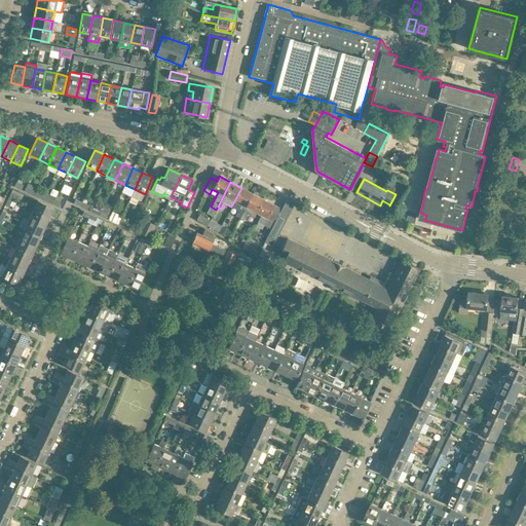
[(67,184),(60,198),(66,201),(73,186),(67,184)]
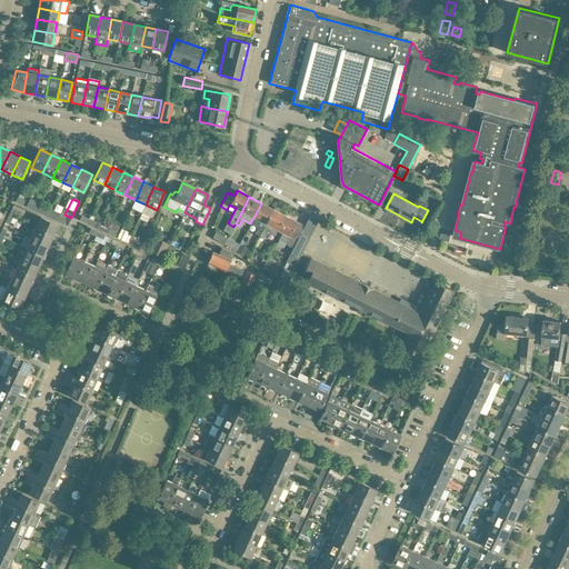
[(259,236),(272,209),(261,203),(250,223),(258,227),(255,233),(259,236)]
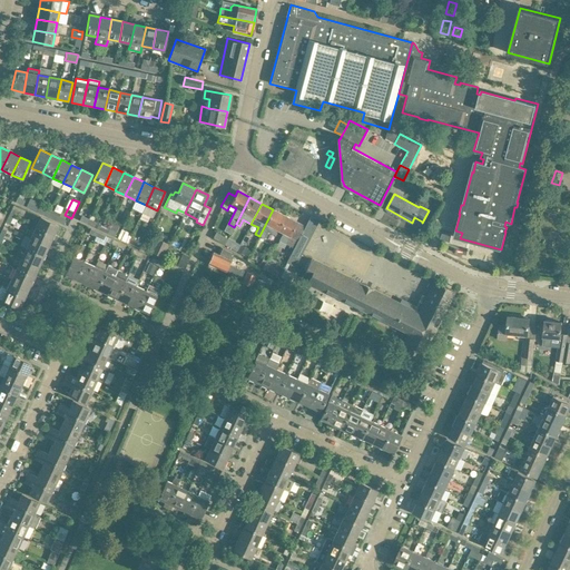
[(277,231),(285,216),(273,209),(259,236),(264,238),(267,232),(275,235),(276,235),(278,231),(277,231)]
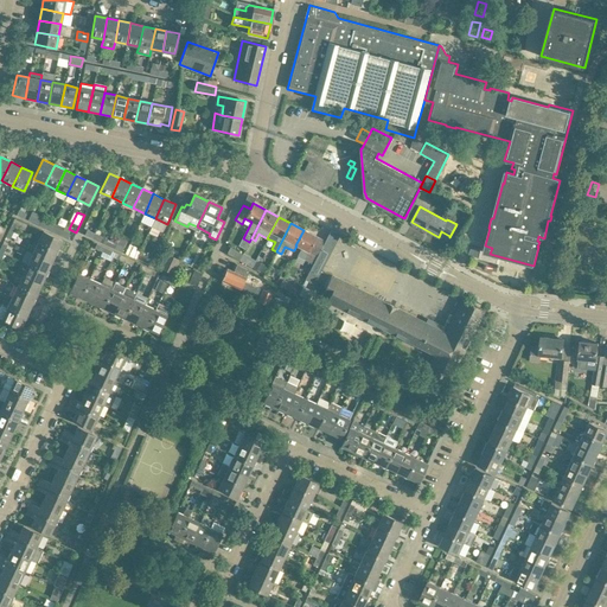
[(317,256),(325,242),(325,241),(317,237),(317,236),(304,230),(295,246),(296,246),(301,248),(298,256),(305,260),(313,264),(317,256)]
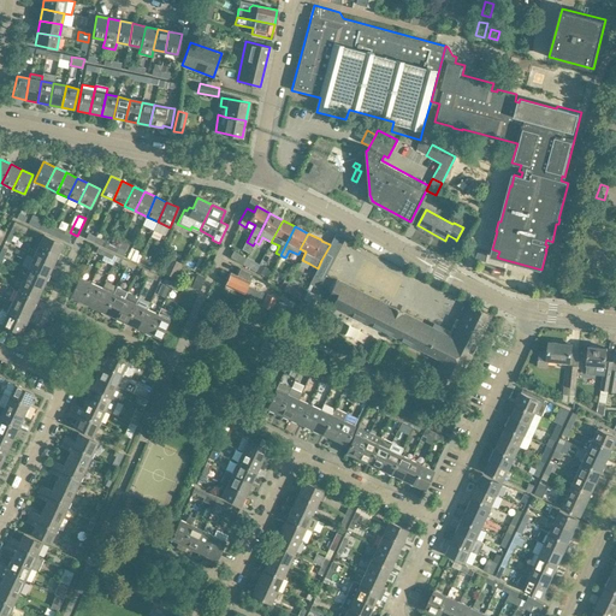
[(318,288),(343,238),(336,234),(330,244),(330,246),(321,260),(318,268),(309,283),(318,288)]
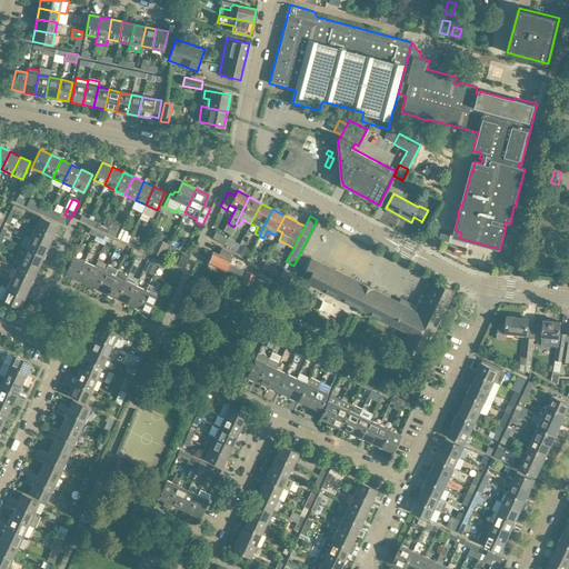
[(58,226),(40,217),(35,228),(53,237),(58,226)]
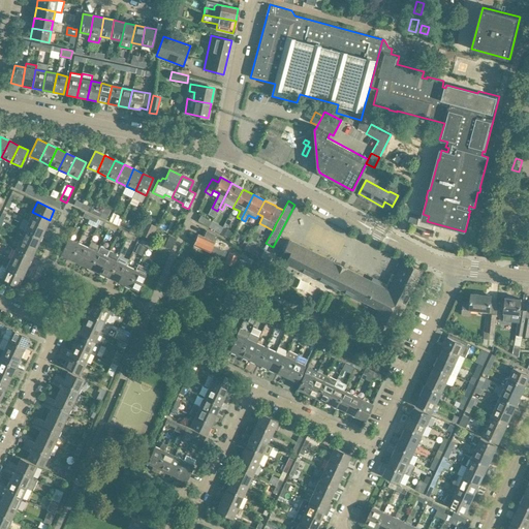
[(101,212),(92,208),(90,212),(99,216),(101,212)]
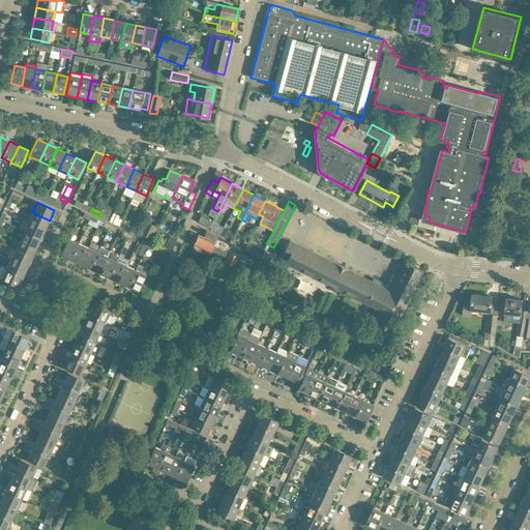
[(50,221),(32,212),(28,222),(45,230),(50,221)]
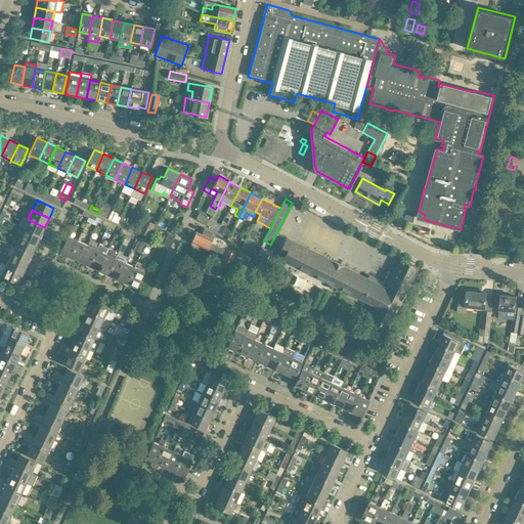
[(206,225),(210,220),(199,214),(195,219),(206,225)]
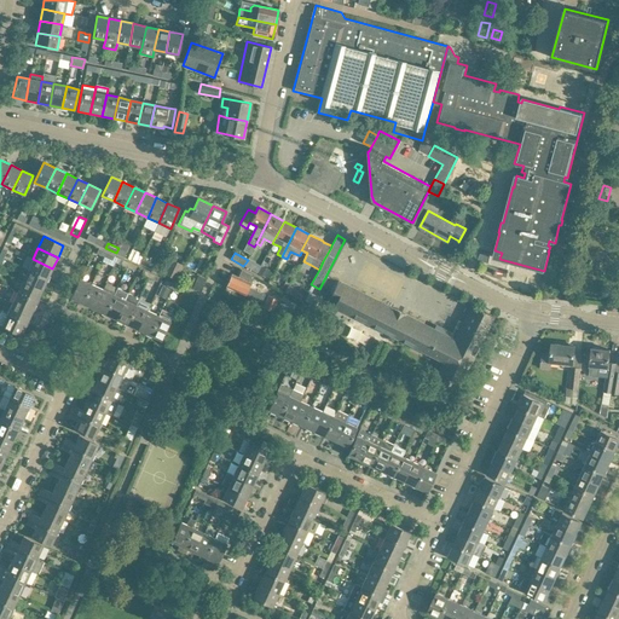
[(52,268),(33,259),(28,270),(47,279),(52,268)]
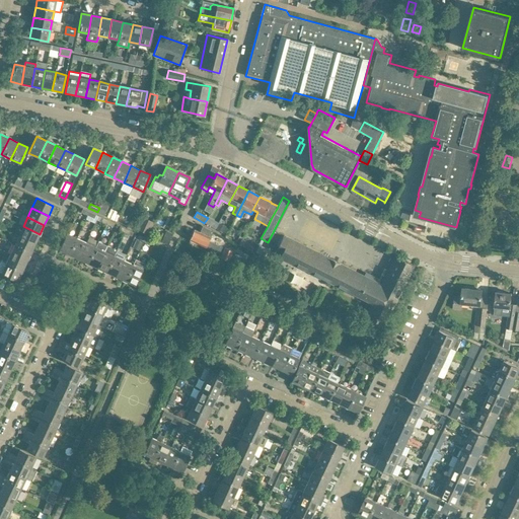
[(128,221),(119,217),(116,221),(126,226),(128,221)]
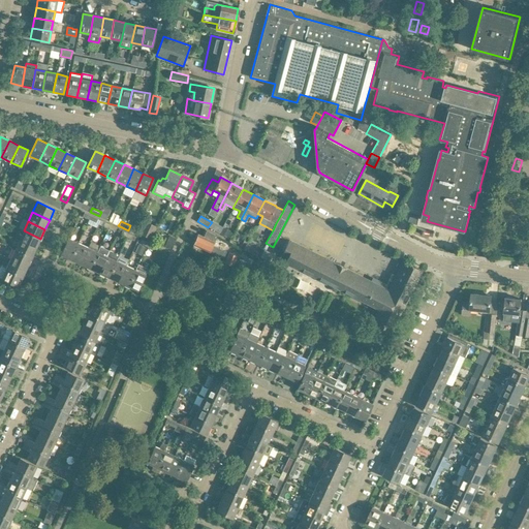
[(142,226),(138,232),(151,239),(157,226),(151,223),(148,229),(142,226)]
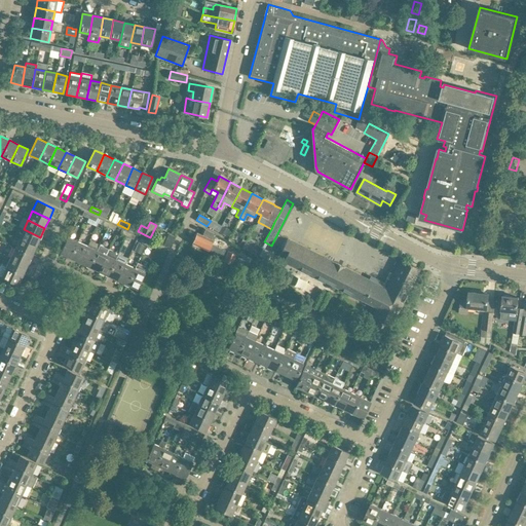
[(225,250),(212,243),(216,234),(204,228),(201,234),(197,233),(196,234),(194,234),(192,239),(194,239),(192,243),(222,257),(225,250)]
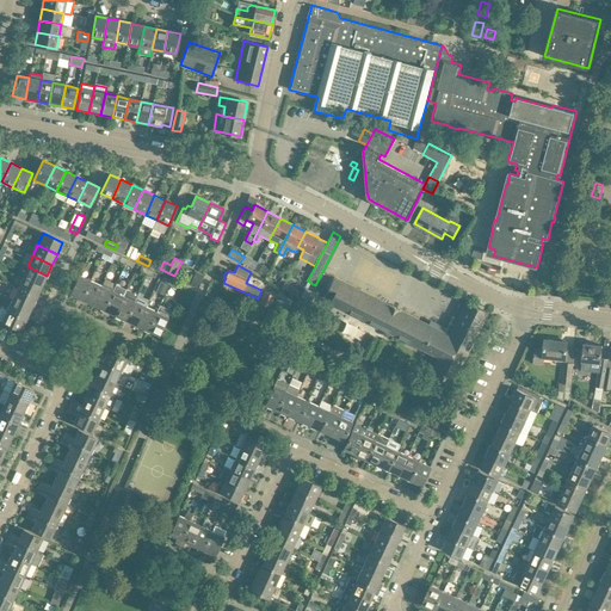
[(269,277),(273,270),(264,265),(260,272),(269,277)]
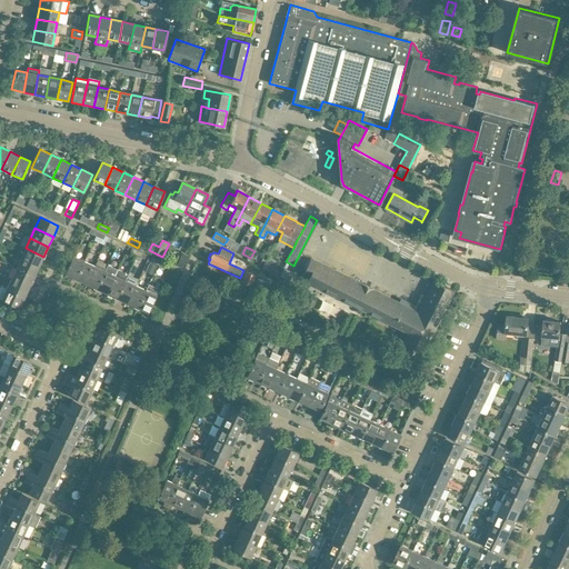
[(43,257),(26,248),(20,258),(39,267),(43,257)]
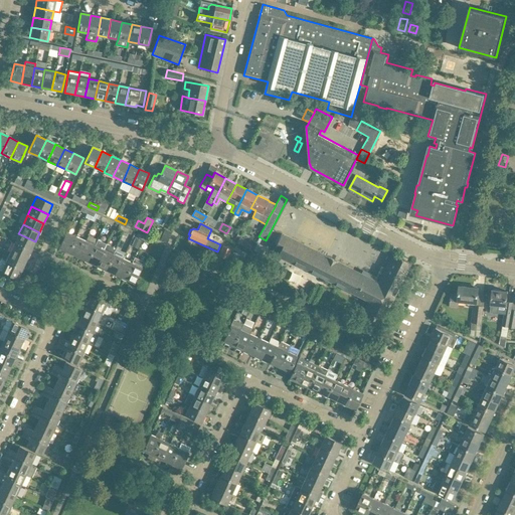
[(68,252),(76,236),(66,231),(58,247),(68,252)]
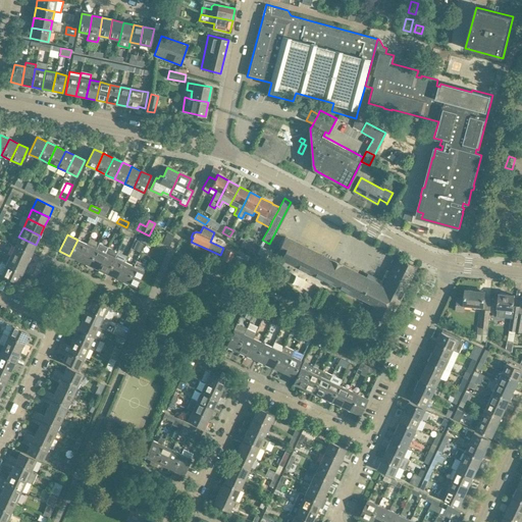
[(166,235),(163,242),(170,245),(173,238),(166,235)]
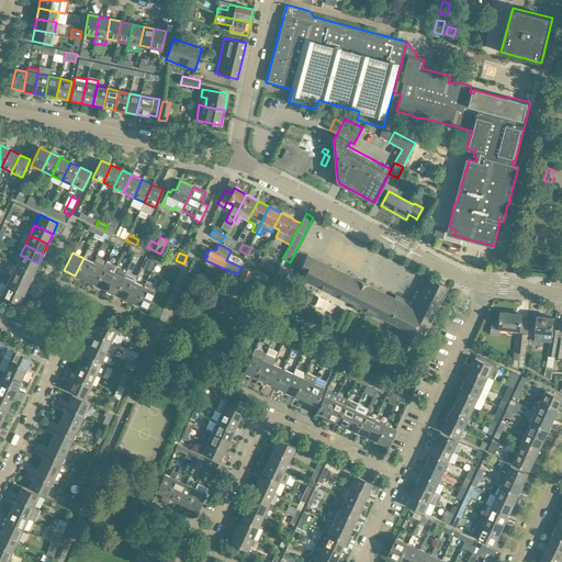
[(38,263),(20,255),(15,266),(33,273),(38,263)]
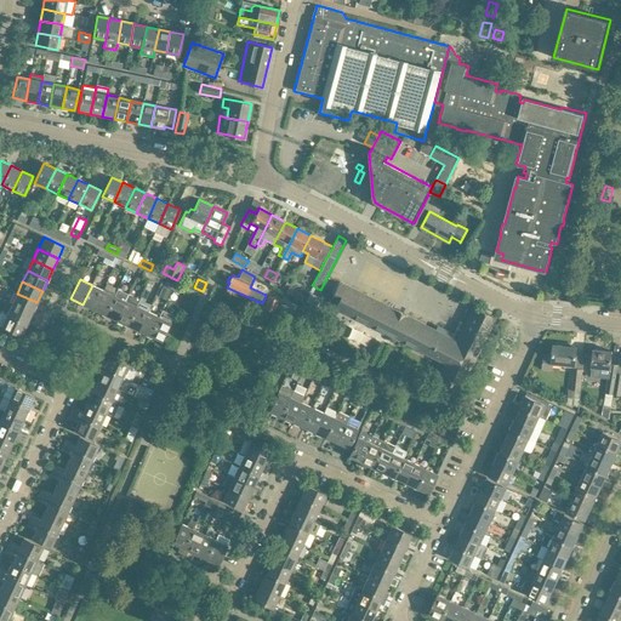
[(460,386),(495,318),(473,307),(456,341),(339,281),(328,302),(335,306),(334,307),(444,363),(439,375),(444,377),(440,383),(456,392),(460,386)]
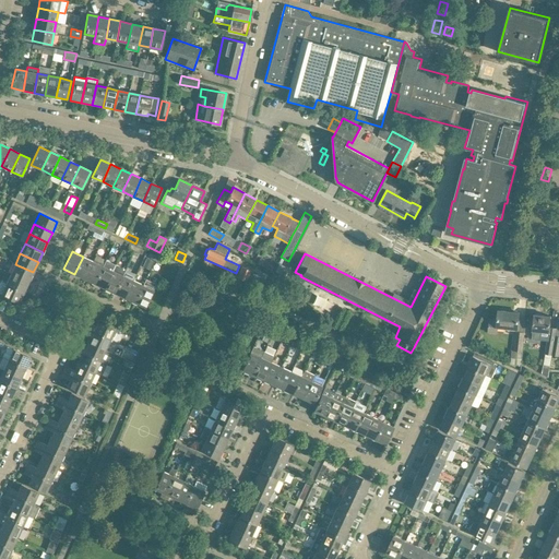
[(84,278),(93,261),(83,257),(74,274),(84,278)]
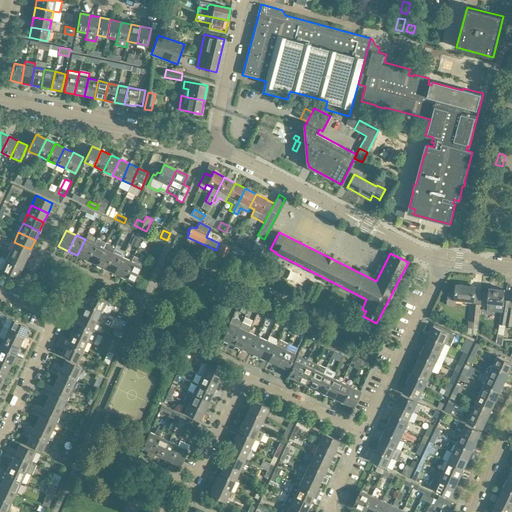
[(139,244),(142,239),(135,236),(133,241),(139,244)]
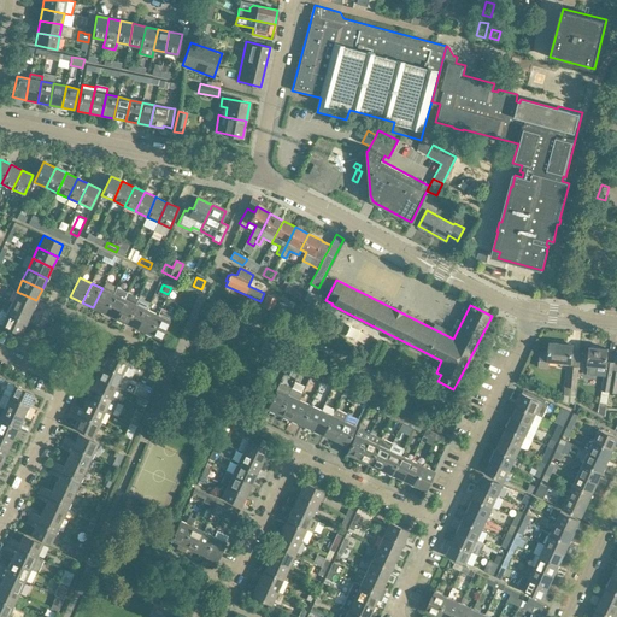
[(116,318),(125,299),(128,292),(117,287),(113,293),(104,313),(116,318)]
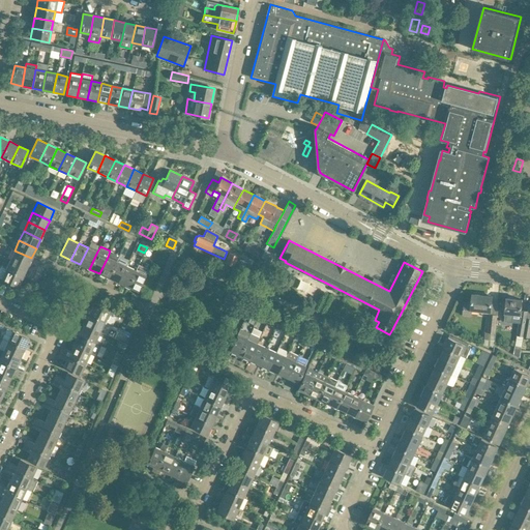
[(89,269),(97,252),(88,247),(80,264),(89,269)]
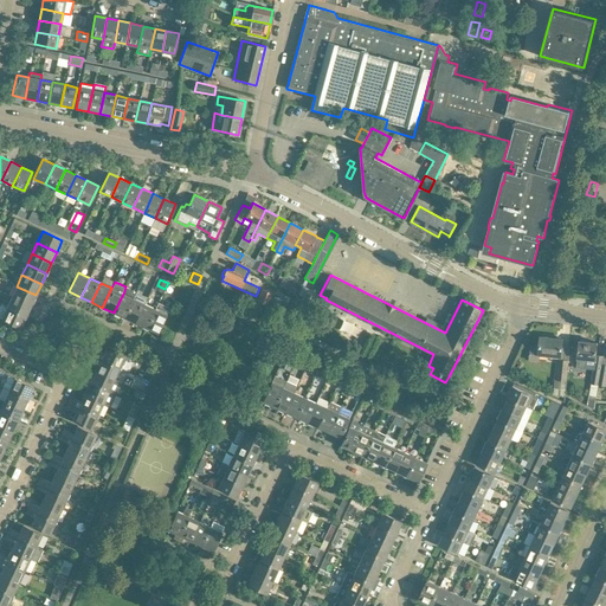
[(36,295),(17,287),(12,297),(31,307),(36,295)]
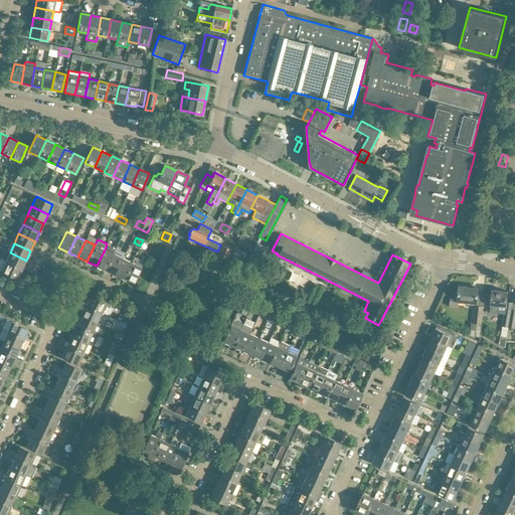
[(107,243),(105,249),(97,266),(106,270),(114,253),(116,248),(107,243)]
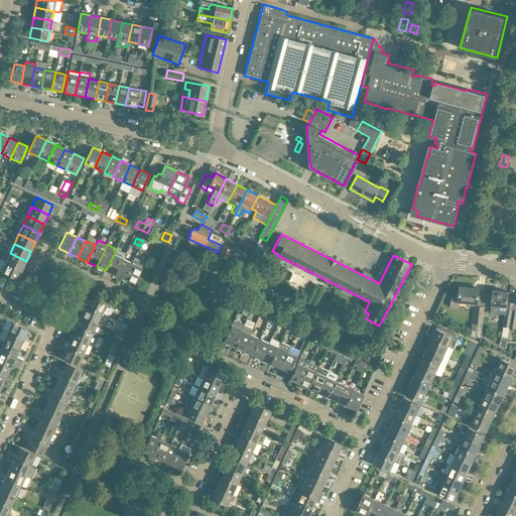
[(227,260),(232,249),(224,246),(219,256),(227,260)]
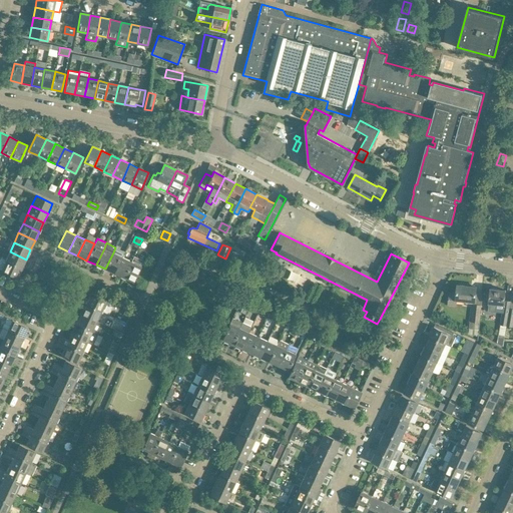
[(114,274),(122,257),(124,251),(115,247),(113,252),(105,269),(114,274)]
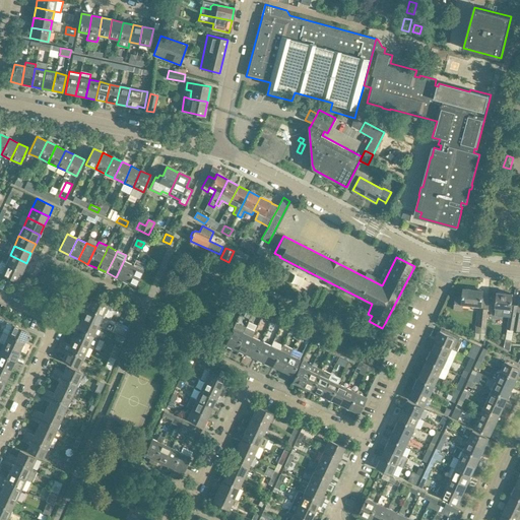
[(26,263),(10,255),(5,264),(22,272),(26,263)]
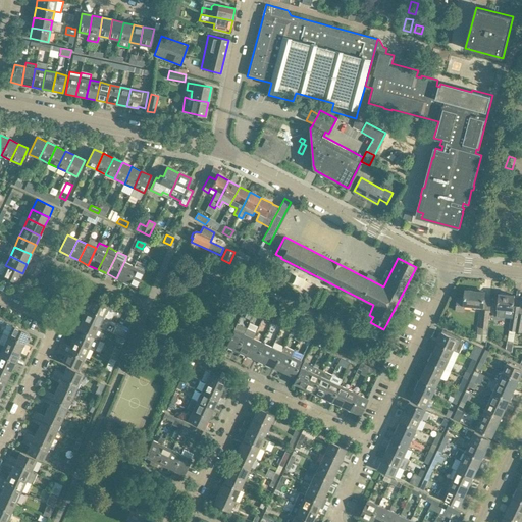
[(126,282),(134,266),(124,261),(116,278),(126,282)]
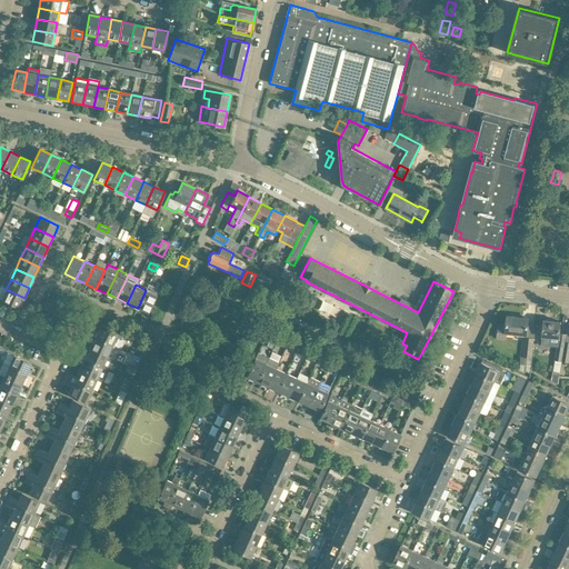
[(138,308),(148,313),(159,289),(149,285),(146,290),(138,308)]
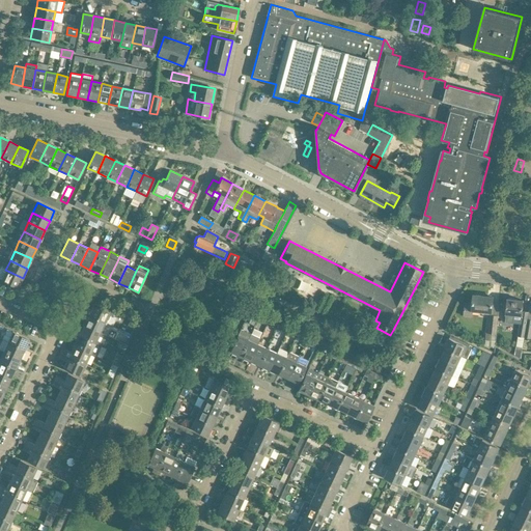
[(23,278),(5,270),(0,267),(0,268),(0,279),(18,287),(23,278)]
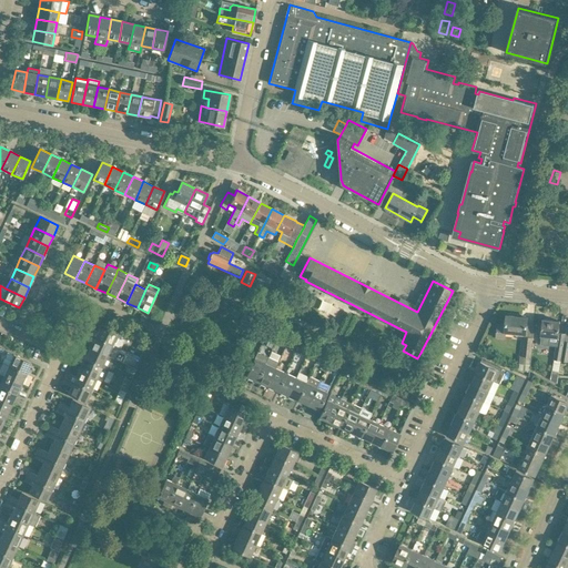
[(3,317),(9,321),(16,311),(9,307),(3,317)]
